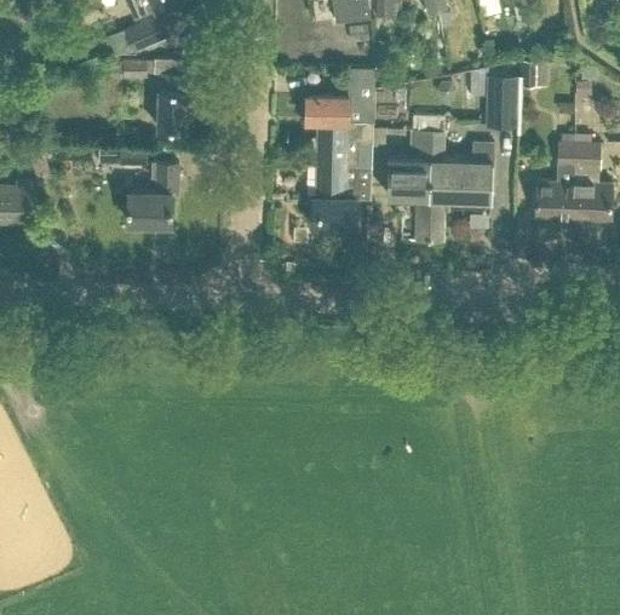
[(128,0),(136,17),(156,10),(156,11),(183,0),(128,0)]
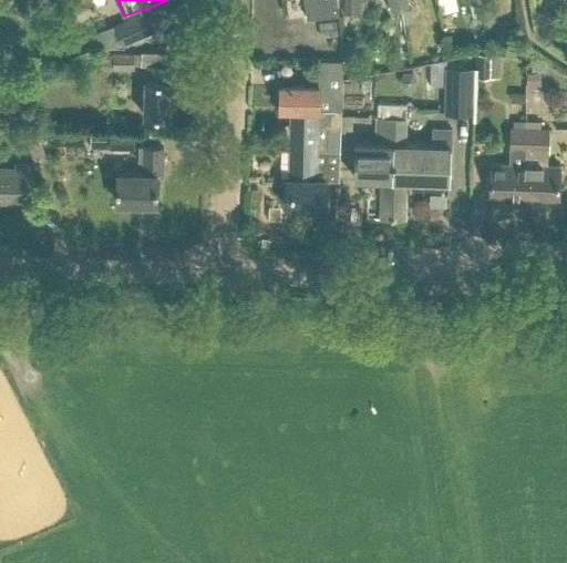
[(303,0),(307,21),(339,17),(337,0),(303,0)]
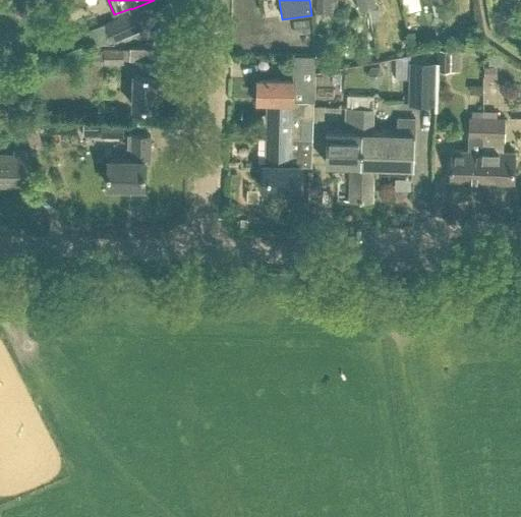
[(316,0),(317,14),(331,14),(331,0),(316,0)]
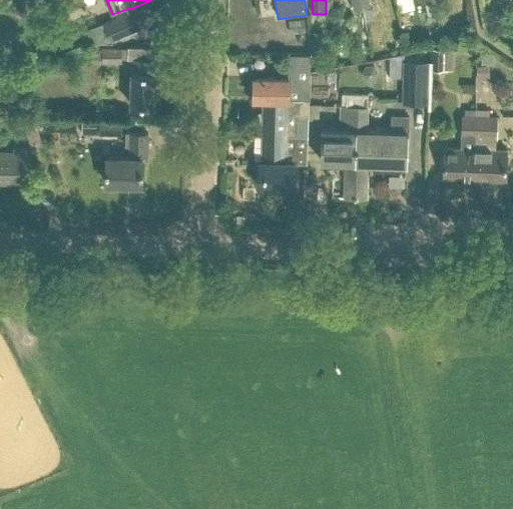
[(351,0),(354,12),(362,11),(359,0),(351,0)]
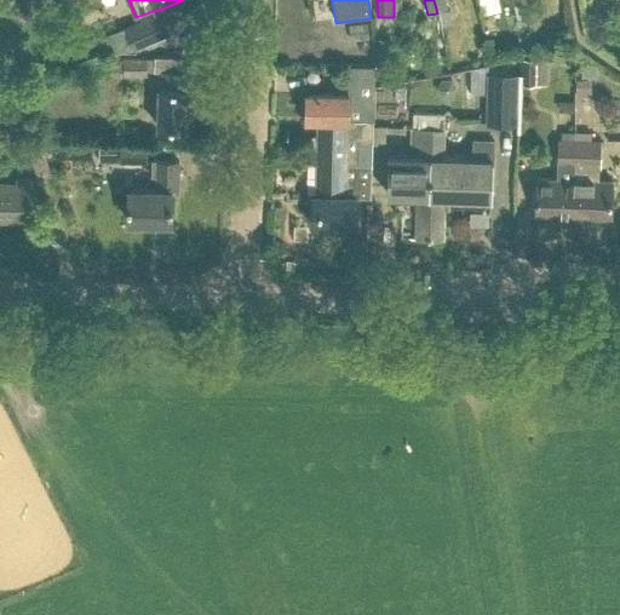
[(434,0),(437,13),(447,11),(443,0),(434,0)]
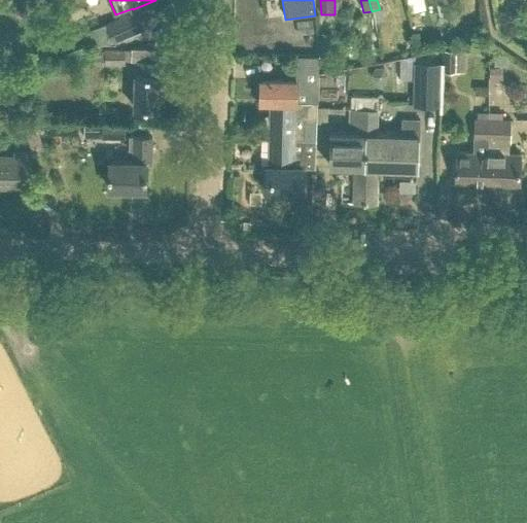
[(406,0),(409,13),(421,11),(419,0),(406,0)]
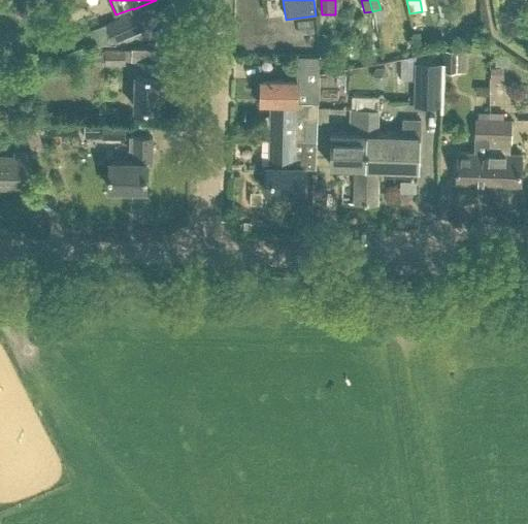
[(384,9),(373,11),(375,24),(386,22),(384,9)]
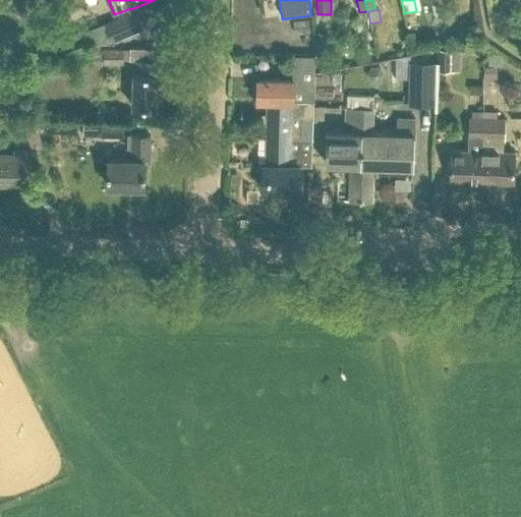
[(105,25),(113,43),(141,31),(134,13),(105,25)]
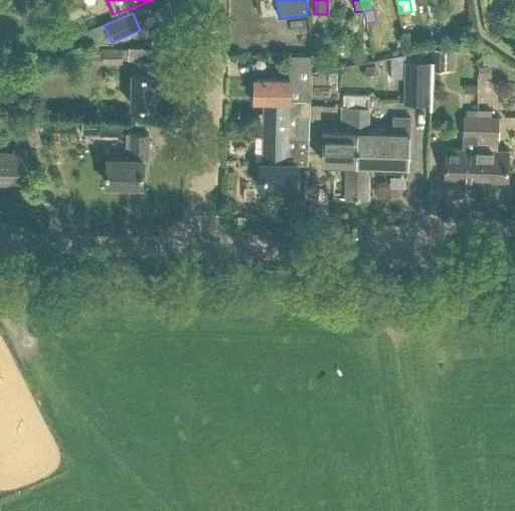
[(307,34),(306,20),(289,22),(291,36),(307,34)]
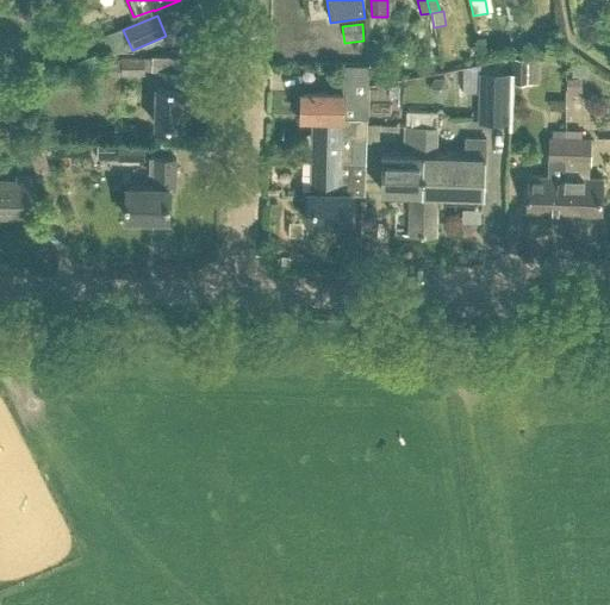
[(151,72),(156,73),(156,72),(181,73),(181,57),(153,57),(153,60),(151,72)]
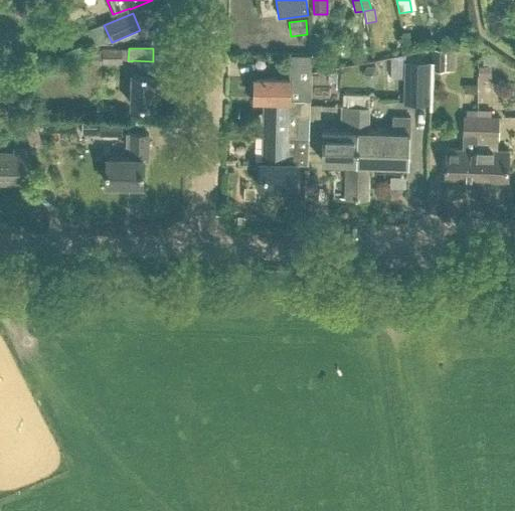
[(103,64),(123,65),(122,61),(123,50),(103,49),(103,64)]
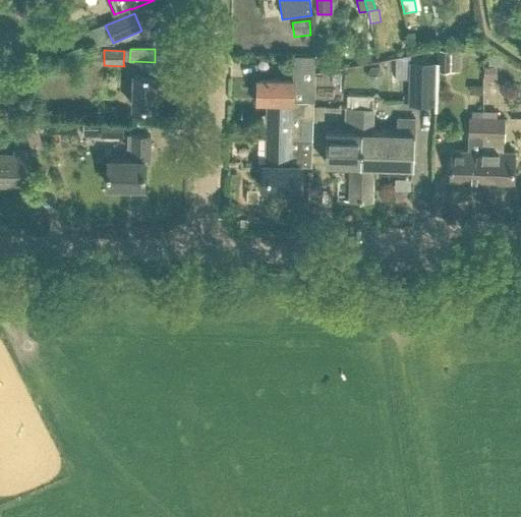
[(450,72),(450,52),(438,51),(438,71),(450,72)]
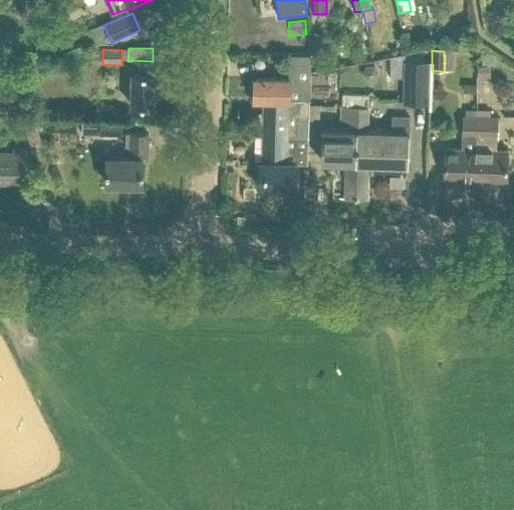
[(391,79),(404,79),(405,63),(405,56),(391,59),(391,79)]
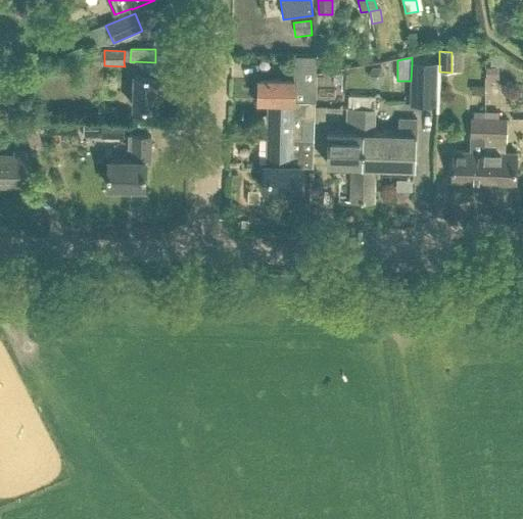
[(132,110),(134,110),(158,110),(159,110),(160,78),(167,78),(167,64),(168,62),(155,62),(134,61),(134,62),(132,110)]
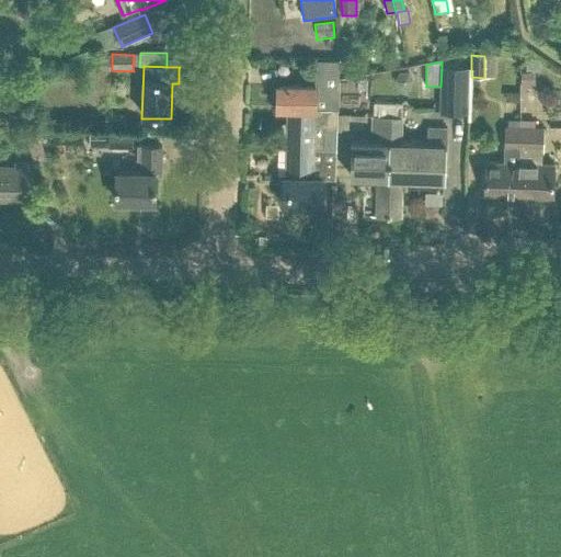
[(441,87),(439,114),(468,115),(469,69),(442,69),(441,87)]
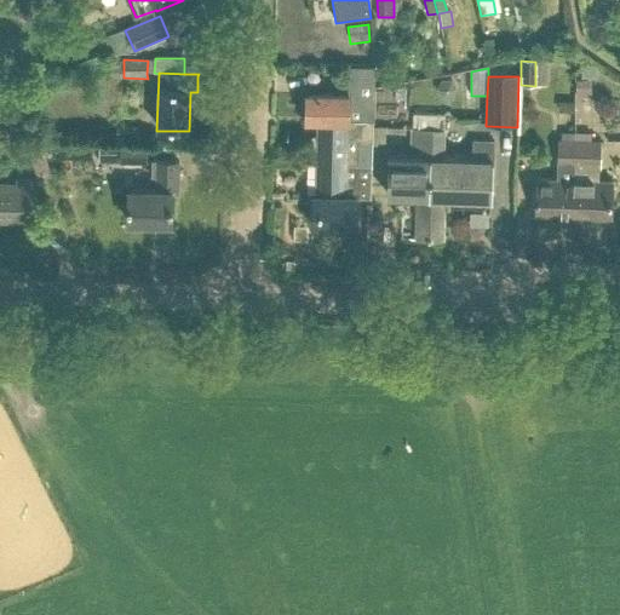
[(452,81),(442,81),(437,90),(442,98),(453,98),(457,90),(452,81)]
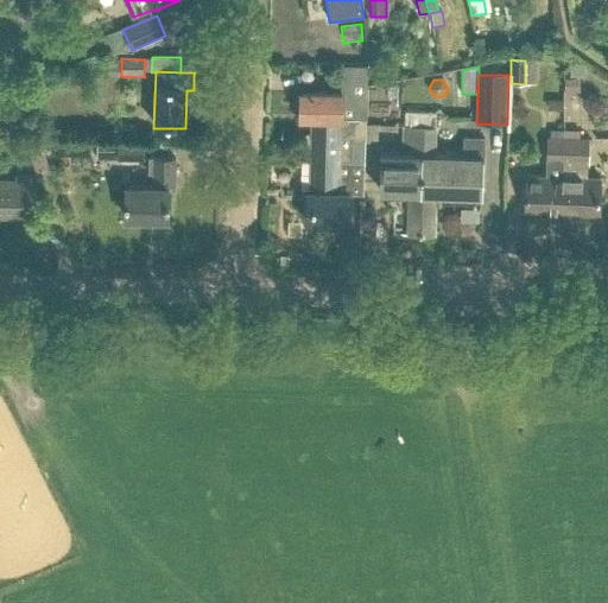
[(580,94),(580,80),(565,80),(565,97),(575,97),(575,94),(580,94)]
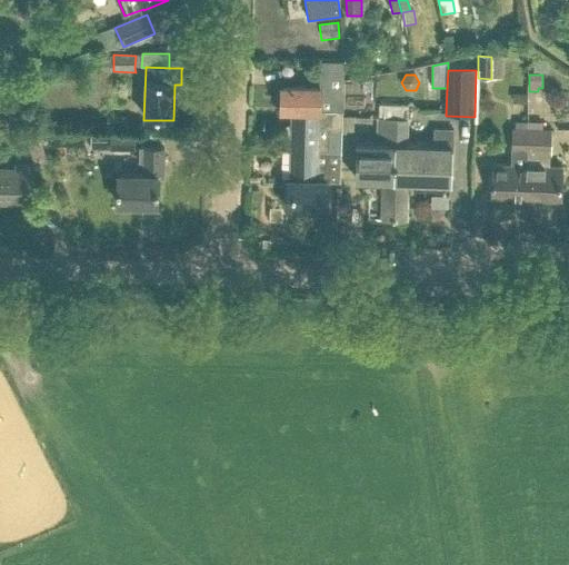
[(295,124),(293,151),(318,152),(318,155),(330,155),(330,136),(343,136),(343,115),(320,114),(321,90),(283,89),(282,111),(296,112),(296,124),(295,124)]
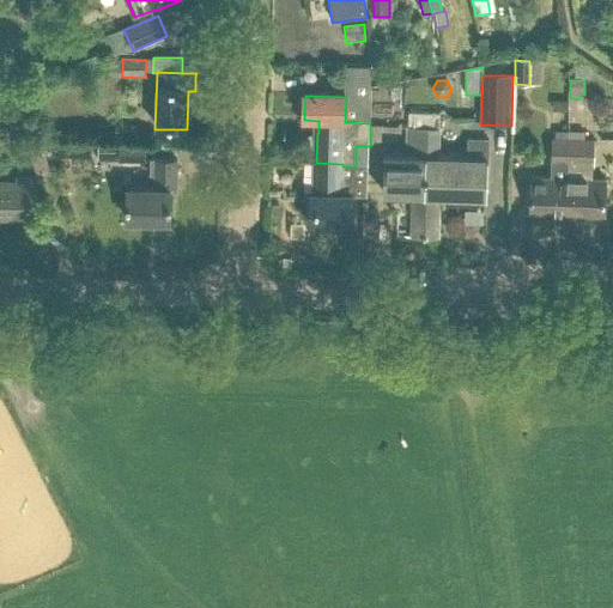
[(408,114),(408,128),(441,129),(441,115),(439,115),(414,114),(408,114)]
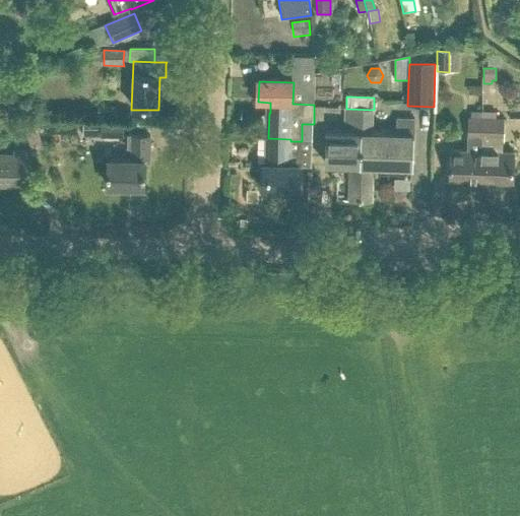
[(223,104),(223,114),(231,114),(231,170),(261,170),(261,104),(223,104)]
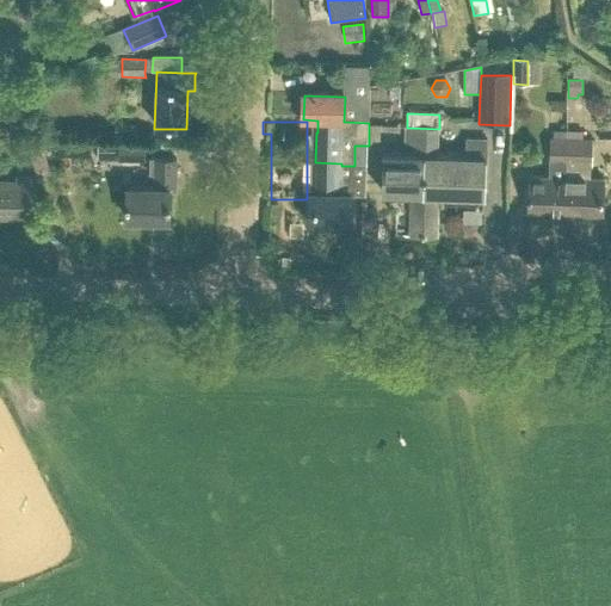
[(116,137),(136,137),(136,127),(116,127),(116,137)]
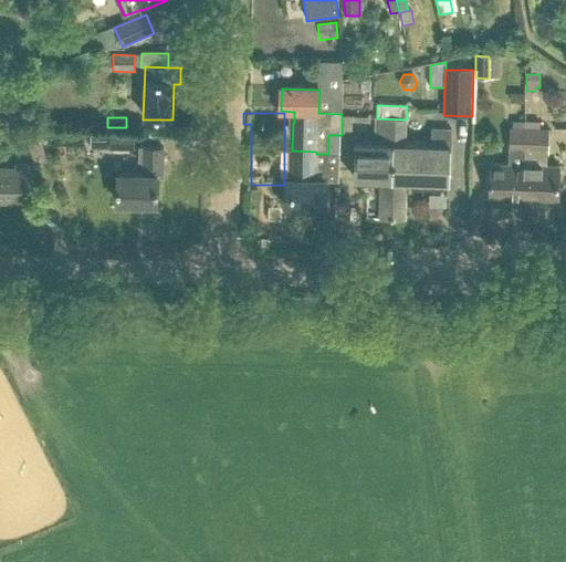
[(406,147),(407,121),(377,121),(377,137),(384,137),(384,144),(355,143),(354,180),(383,180),(381,195),(386,196),(385,221),(405,221),(406,183),(451,185),(452,148),(451,148),(452,132),(432,131),(430,147),(406,147)]
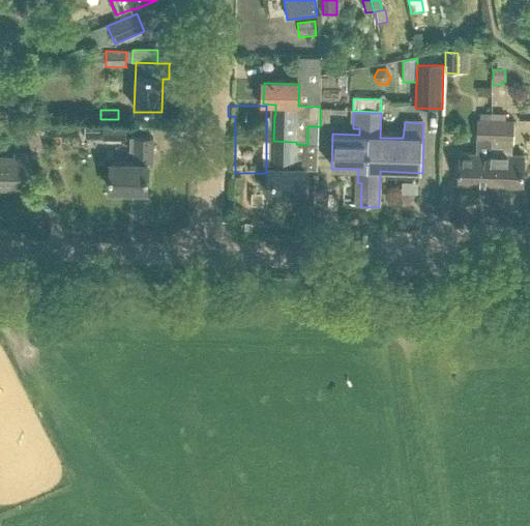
[(476,143),(476,156),(460,155),(459,185),(491,185),(492,115),(480,115),(480,120),(477,120),(476,143)]
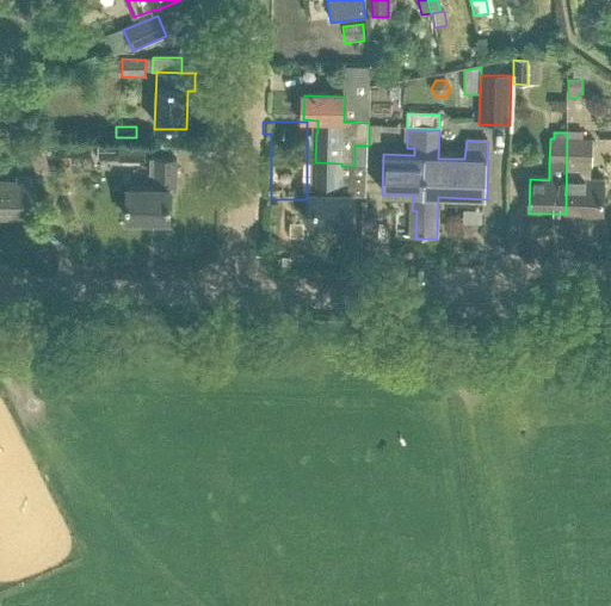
[(567,133),(566,214),(586,215),(586,218),(604,218),(605,181),(591,180),(592,166),(593,166),(594,141),(582,141),(582,134),(567,133)]
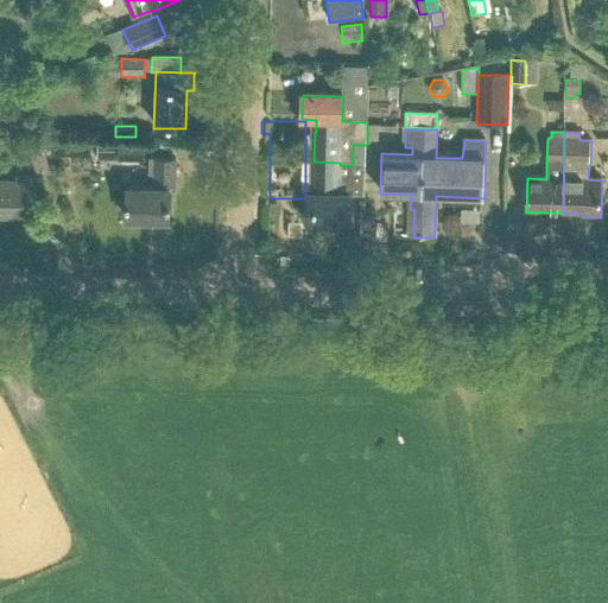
[(119,145),(119,162),(145,162),(145,146),(119,145)]
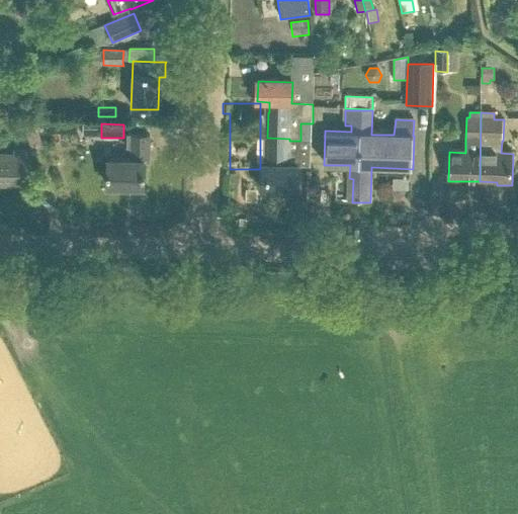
[(289,139),(267,138),(266,166),(264,166),(263,191),(298,192),(299,167),(311,167),(313,123),(300,123),(300,141),(289,141),(289,139)]
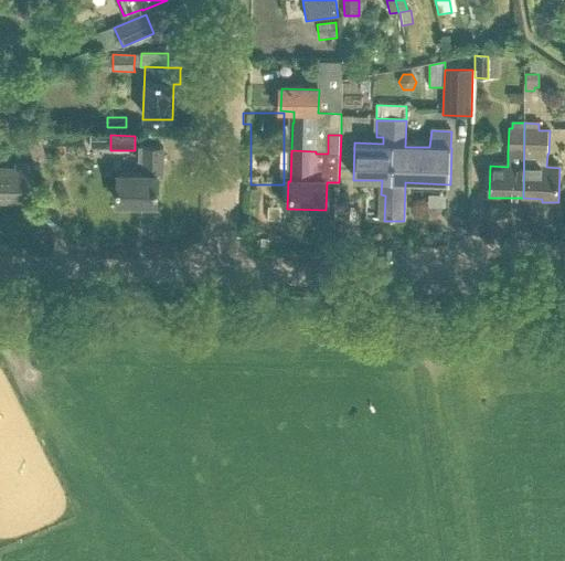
[(29,143),(38,166),(48,161),(39,138),(29,143)]
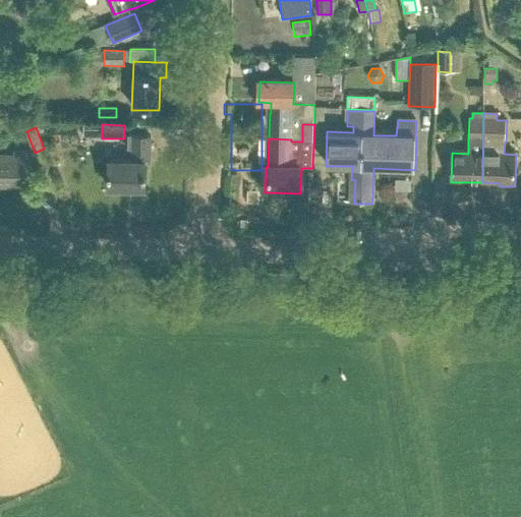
[(150,164),(151,138),(129,137),(129,151),(133,151),(133,163),(109,163),(109,189),(146,189),(146,164),(150,164)]
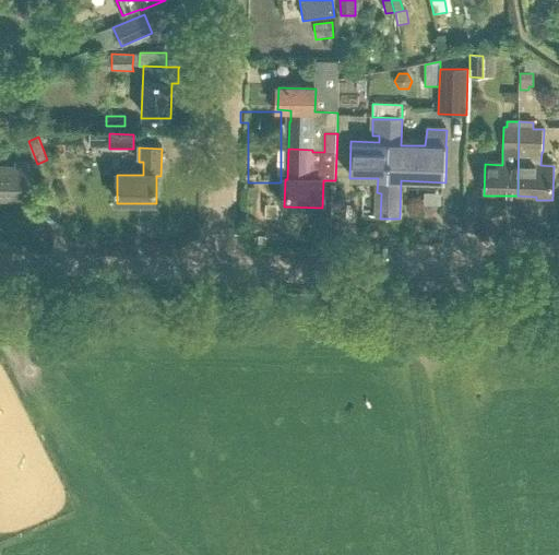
[(15,207),(33,207),(35,164),(15,164),(15,169),(0,168),(0,200),(15,201),(15,207)]
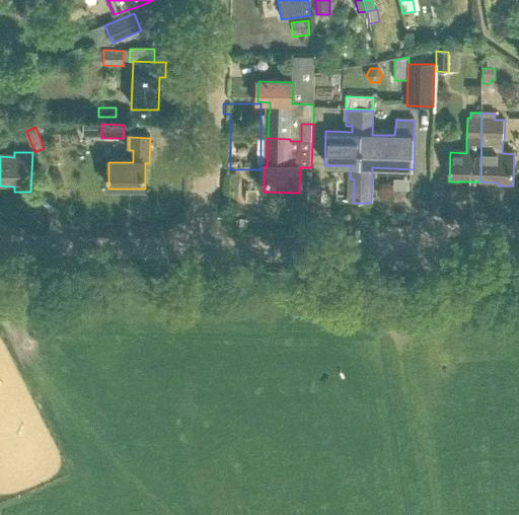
[(77,192),(77,200),(98,200),(98,192),(77,192)]
